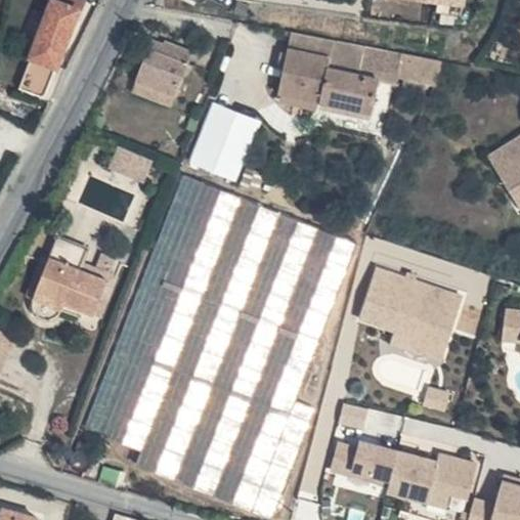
[(76,0),(51,0),(20,81),(41,89),(76,0)]
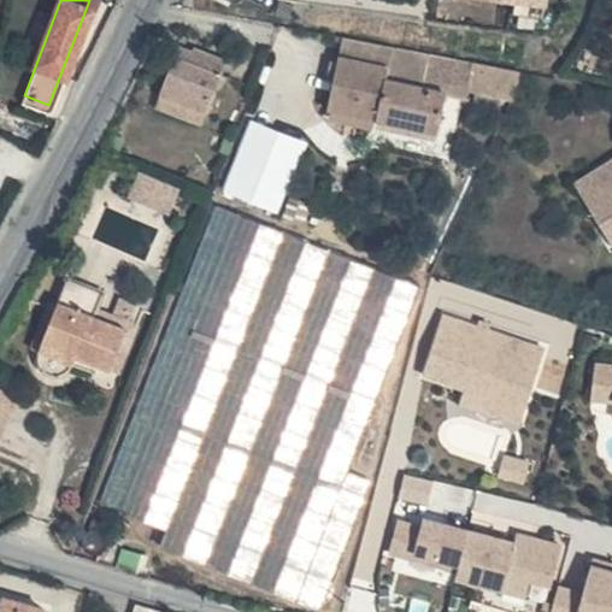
[(309,100),(435,125),(448,54),(333,33),(322,30),(309,100)]
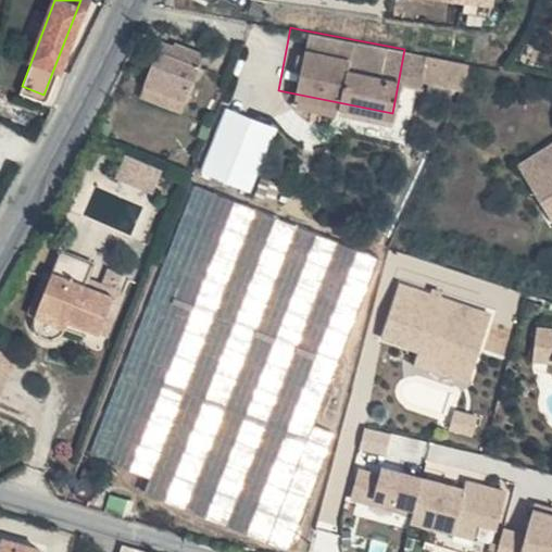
[(199,57),(159,38),(139,85),(179,102),(199,57)]
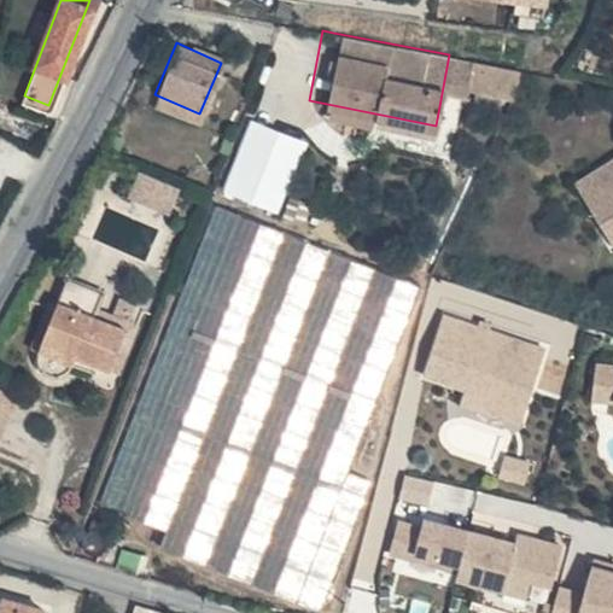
[(508,66),(449,54),(443,86),(494,97),(508,66)]
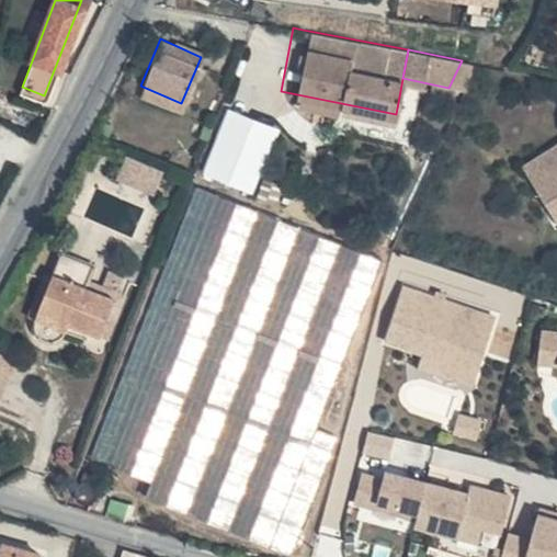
[(181,103),(140,86),(135,97),(177,114),(181,103)]
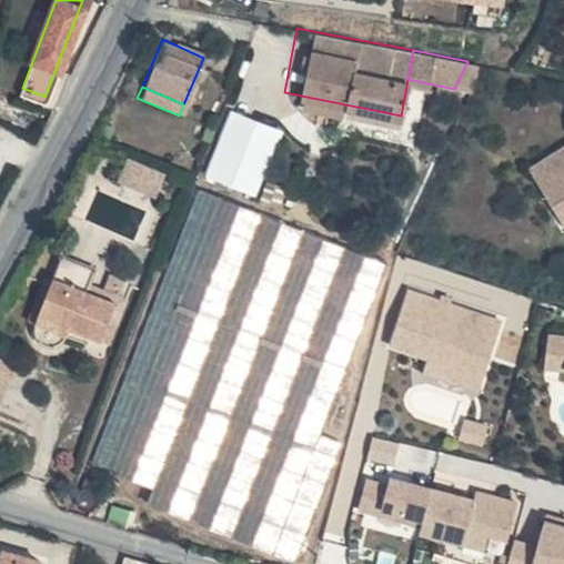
[(29,103),(14,99),(7,117),(21,123),(29,103)]
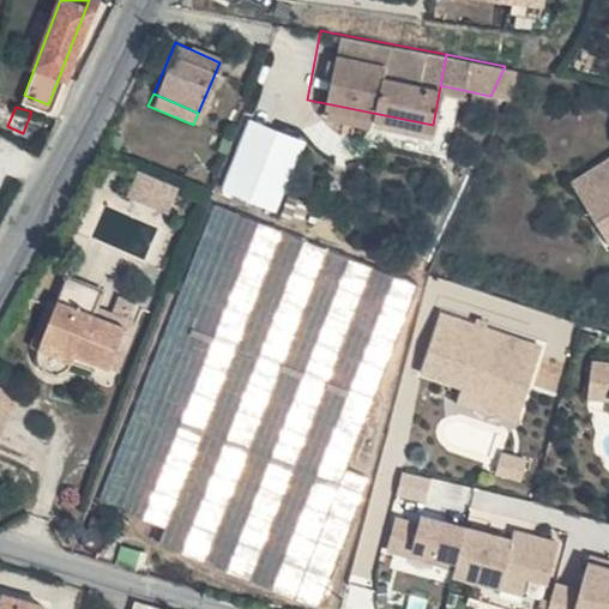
[(275,213),(302,140),(247,119),(219,192),(275,213)]
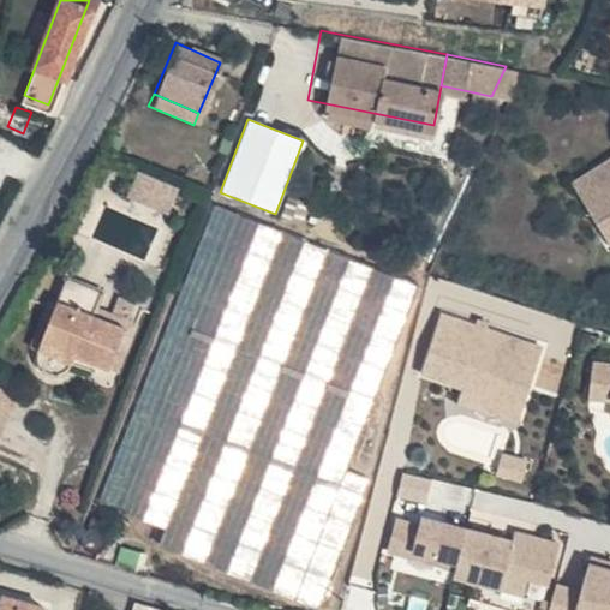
[(609,150),(582,169),(593,190),(574,199),(598,238),(609,231),(609,150)]
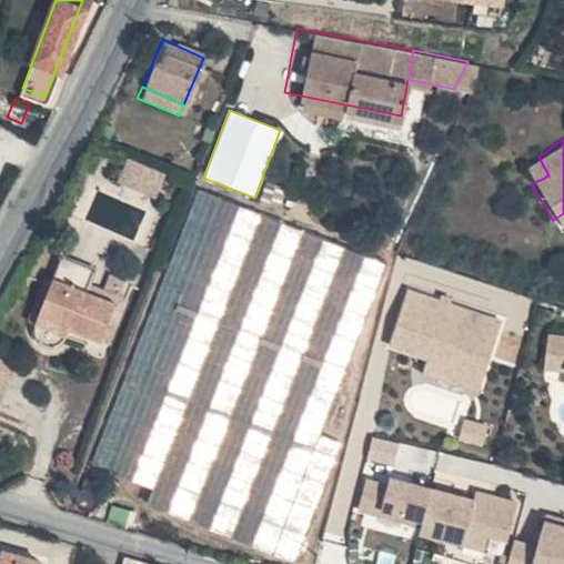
[(549,175),(539,157),(521,168),(531,184),(549,175)]
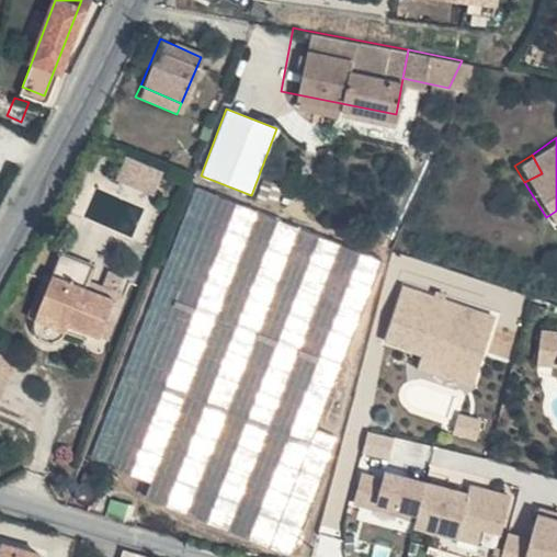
[(161,173),(125,158),(115,182),(151,197),(161,173)]
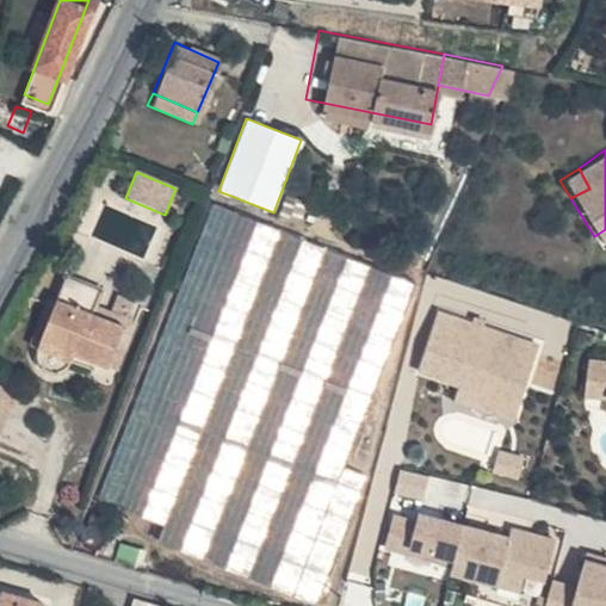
[(350,469),(412,274),(201,208),(105,505),(162,524),(155,549),(321,601),(363,472),(350,469)]
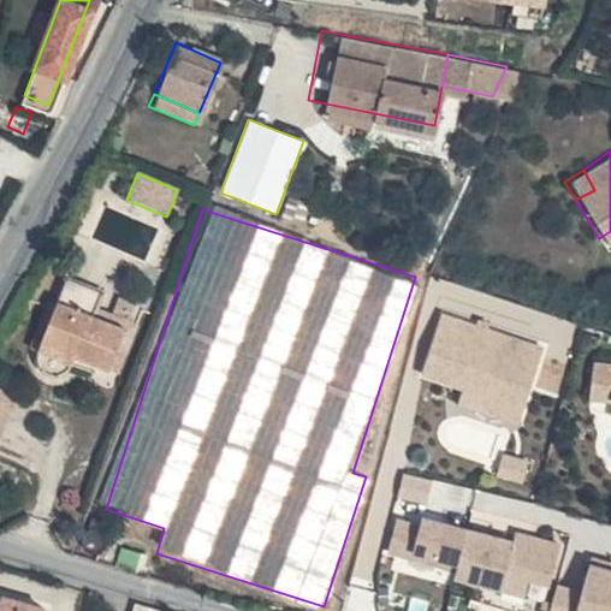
[(610,247),(610,231),(599,238),(606,250),(610,247)]
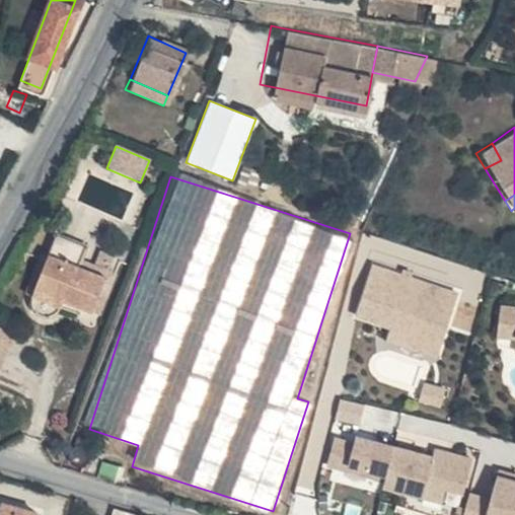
[(58,235),(49,255),(80,267),(87,246),(58,235)]
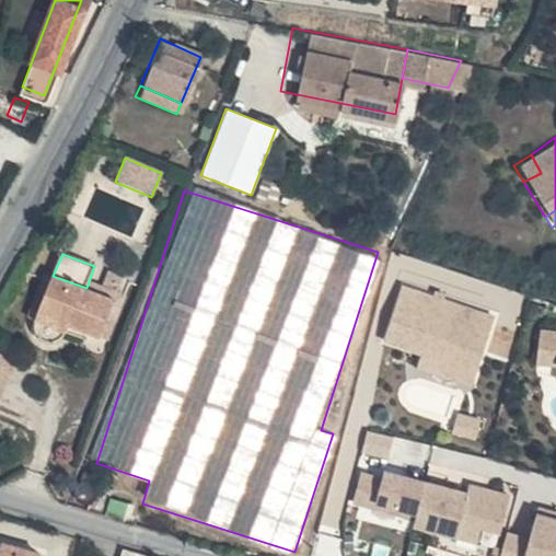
[(109,271),(101,294),(116,300),(124,278),(109,271)]
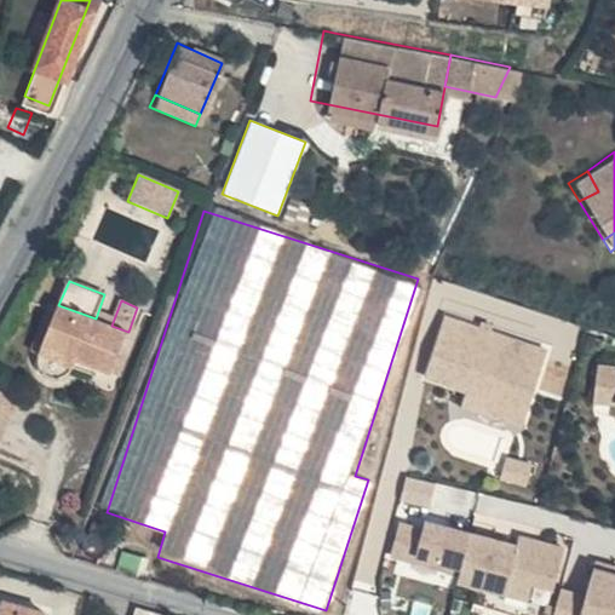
[(58,305),(50,303),(29,351),(39,354),(58,305)]
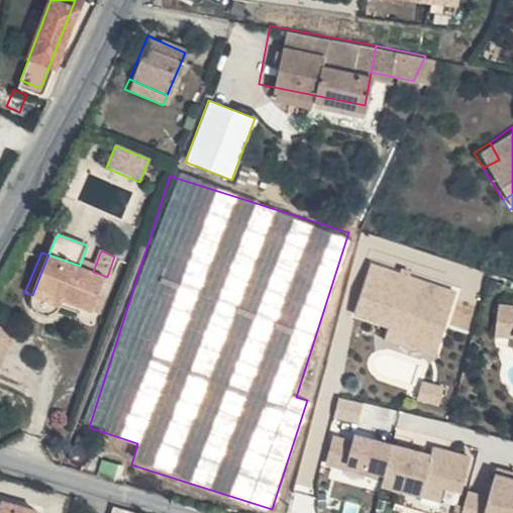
[(48,254),(32,295),(62,307),(66,298),(93,309),(107,277),(93,272),(80,266),(48,254)]
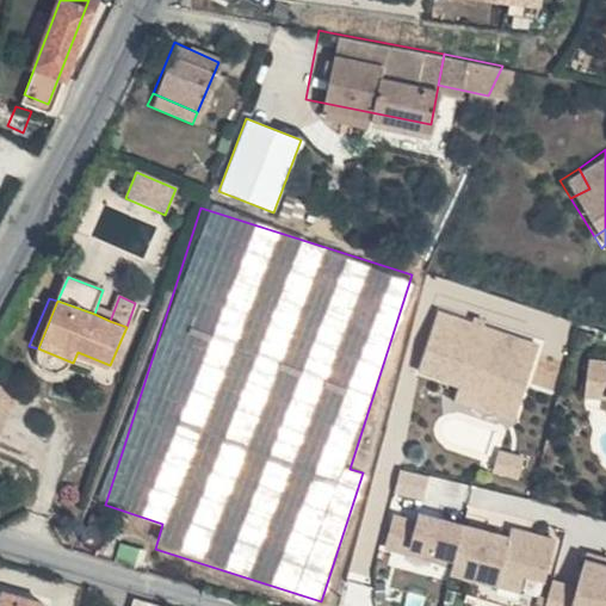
[(540,344),(437,310),(416,375),(459,389),(455,402),(515,421),(540,344)]
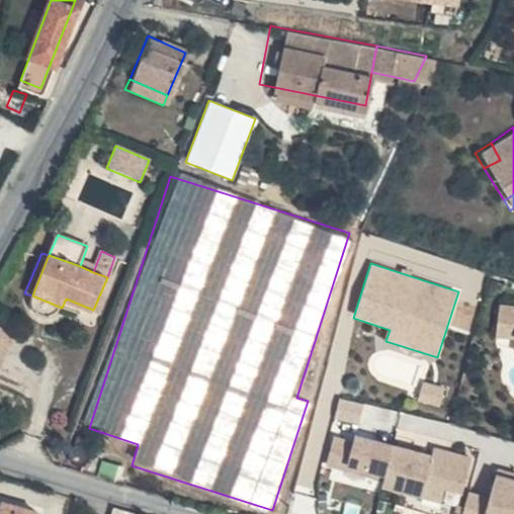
[(513,307),(500,306),(497,338),(513,339),(513,351),(513,353),(513,307)]
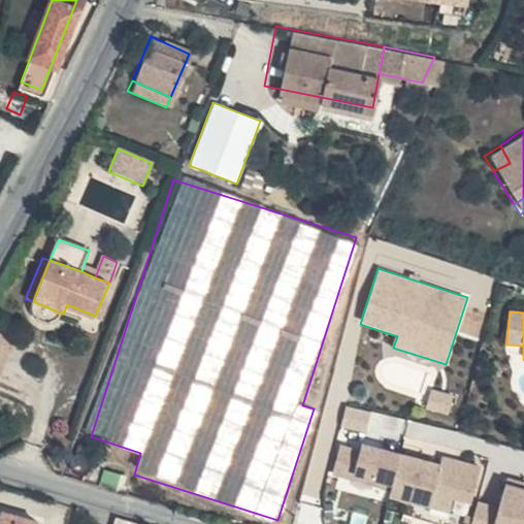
[(0,364),(9,341),(0,337),(0,364)]
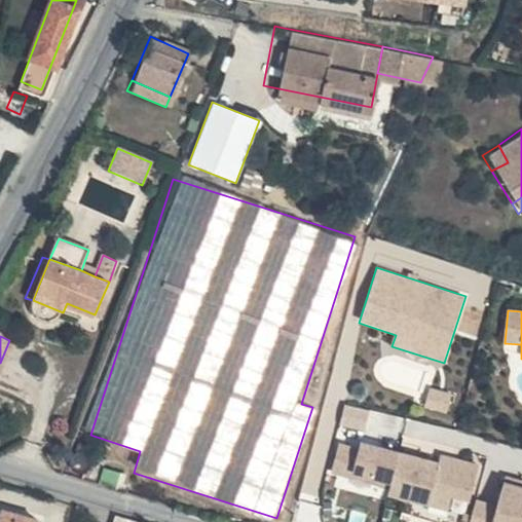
[(430,389),(424,408),(445,413),(450,395),(430,389)]
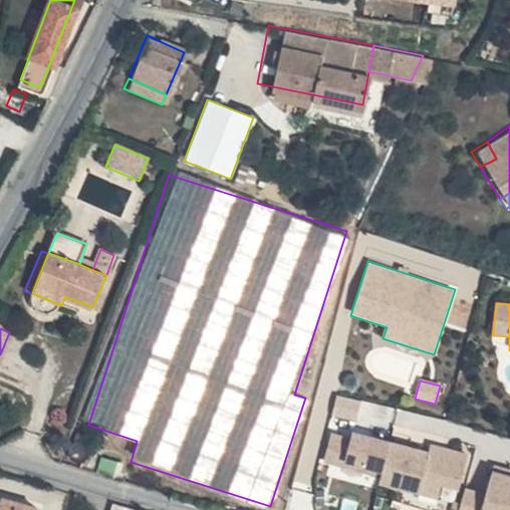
[(339,397),(335,415),(355,420),(359,402),(339,397)]
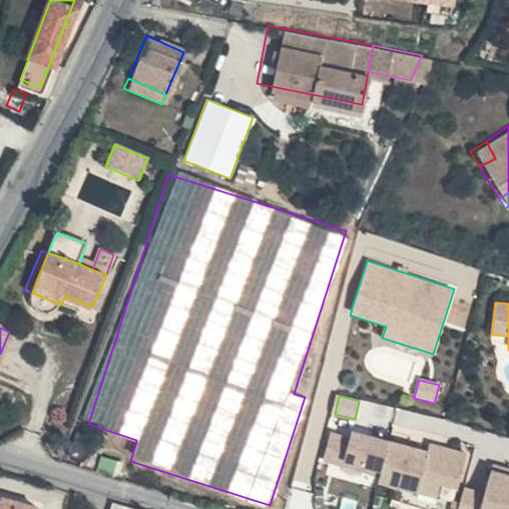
[(508,508),(508,470),(491,465),(479,508),(508,508)]
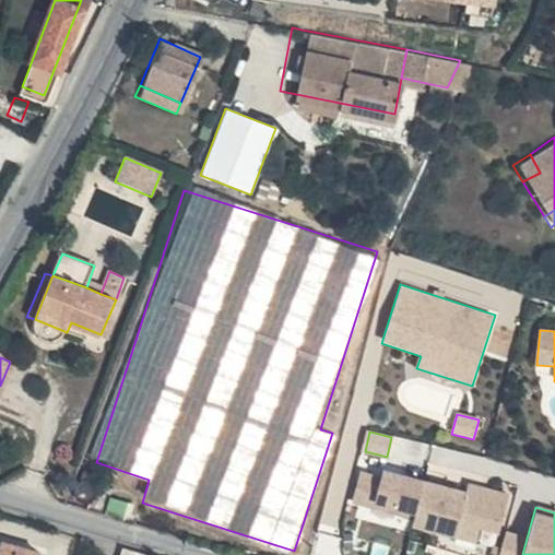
[(522,554),(524,533),(505,531),(502,554),(522,554)]
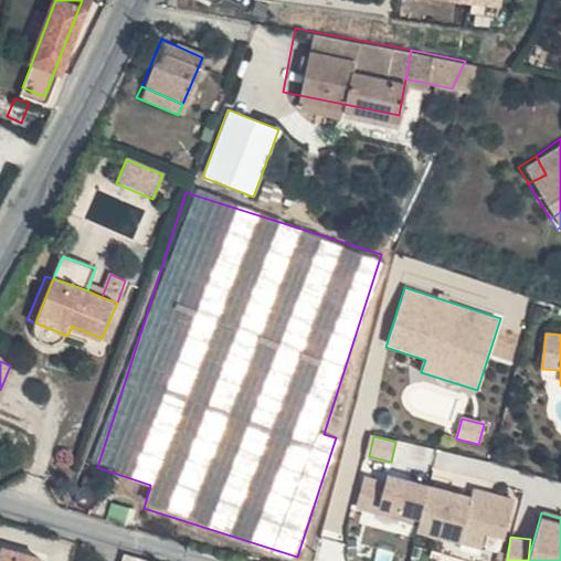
[(9,560),(16,543),(0,538),(0,560),(9,560)]
